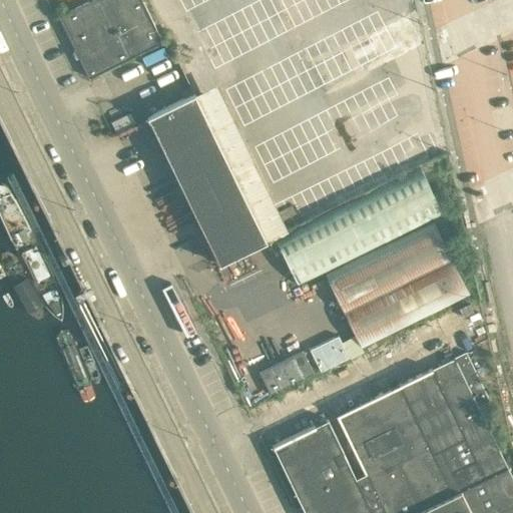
[(89,0),(58,15),(75,50),(88,77),(162,41),(141,0),(89,0)]
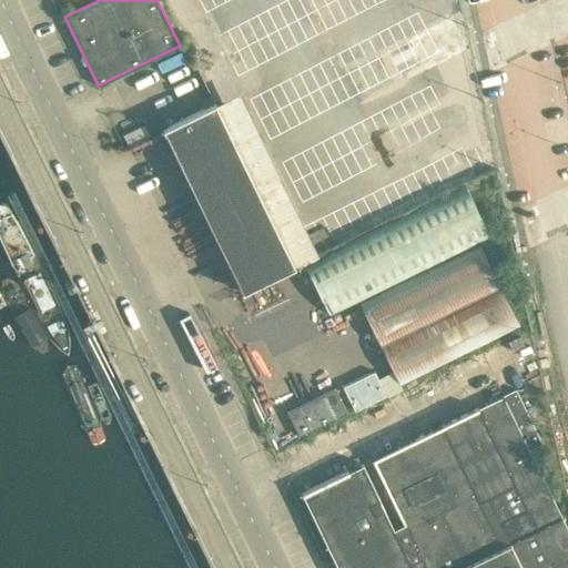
[(214,102),(162,128),(162,129),(162,130),(163,129),(241,290),(240,290),(241,291),(294,265),(214,102)]
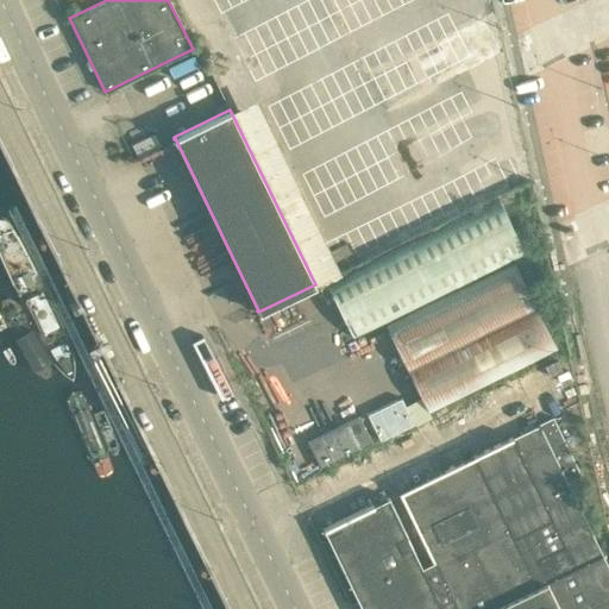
[(498,199),(328,283),(356,339),(526,253),(498,199)]
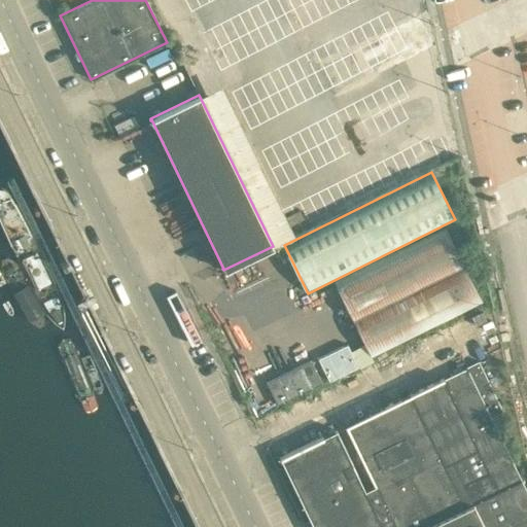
[(13,203),(2,191),(0,191),(0,221),(46,316),(64,330),(64,309),(13,203)]
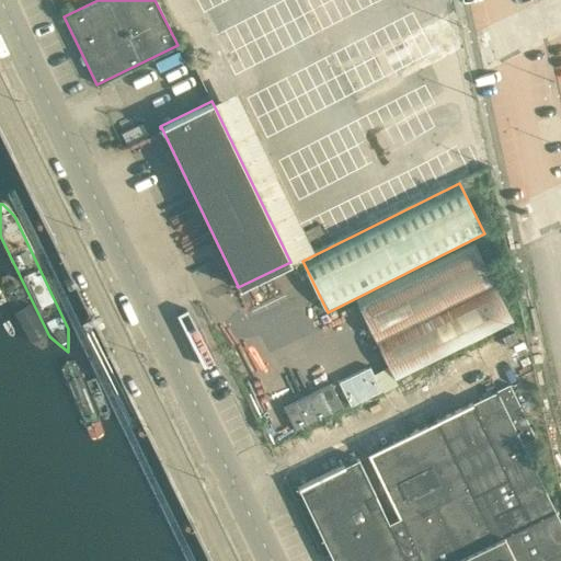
[(473,241),(355,299),(396,380),(513,322),(473,241)]
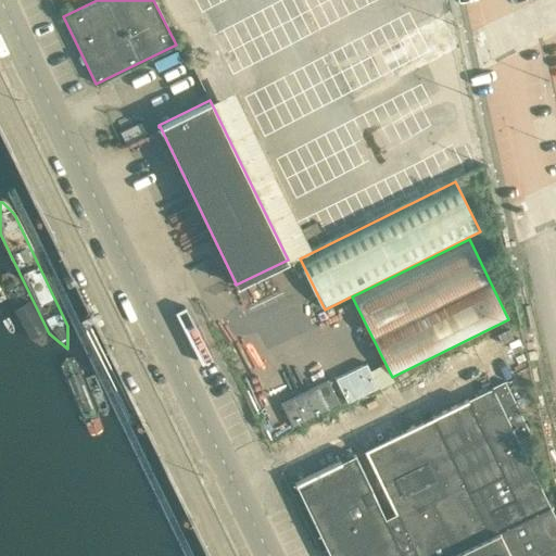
[(118,426),(93,376),(87,369),(74,374),(75,380),(101,433),(106,436),(117,431),(118,426)]
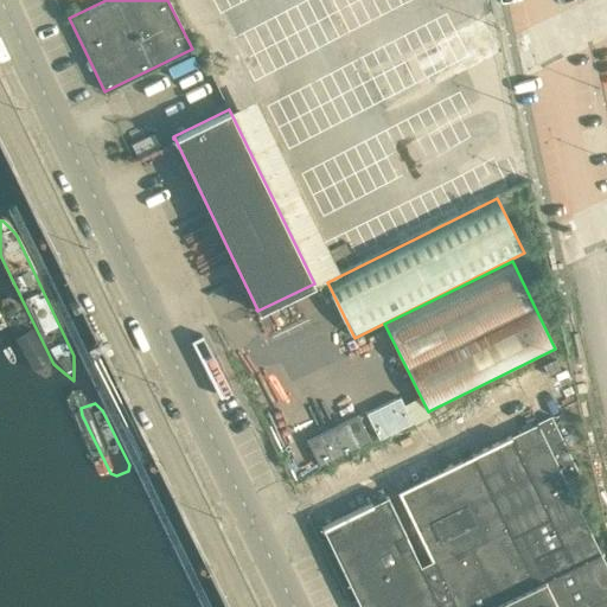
[(387,494),(321,526),(357,600),(360,606),(606,606),(606,566),(566,480),(579,473),(550,415),(510,435),(510,434),(397,490),(430,558),(420,564),(406,535),(406,534),(387,494)]
